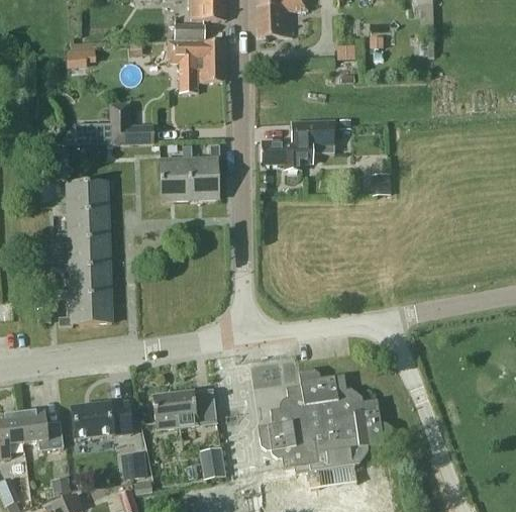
[(190,0),(191,18),(225,18),(224,0),(190,0)]
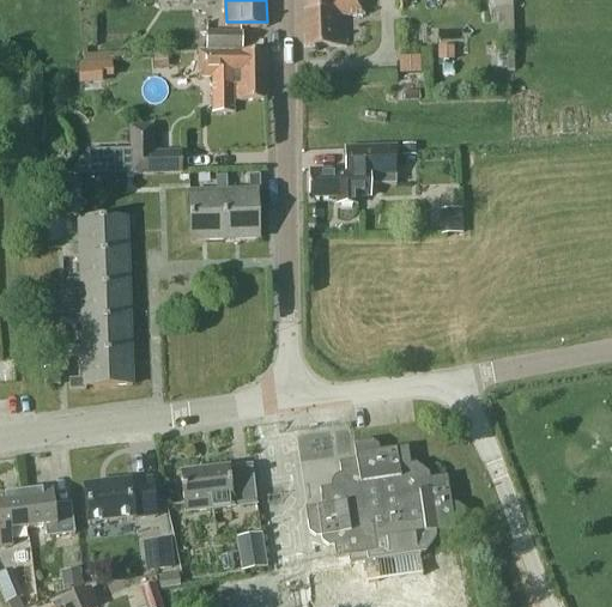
[(304,6),(306,46),(349,44),(347,16),(364,14),(363,0),(308,0),(308,6),(304,6)]
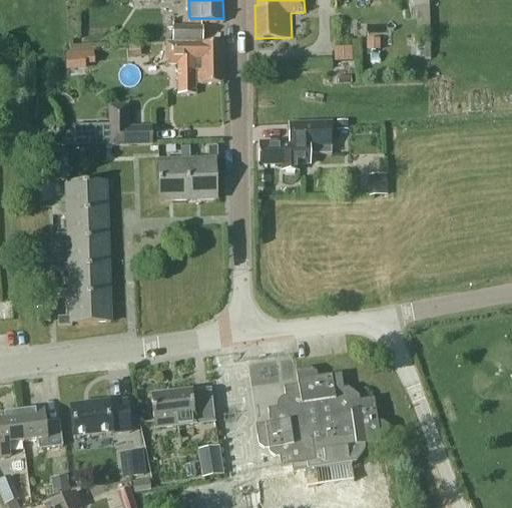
[(431,7),(430,0),(404,0),(405,7),(414,7),(414,8),(431,7)]
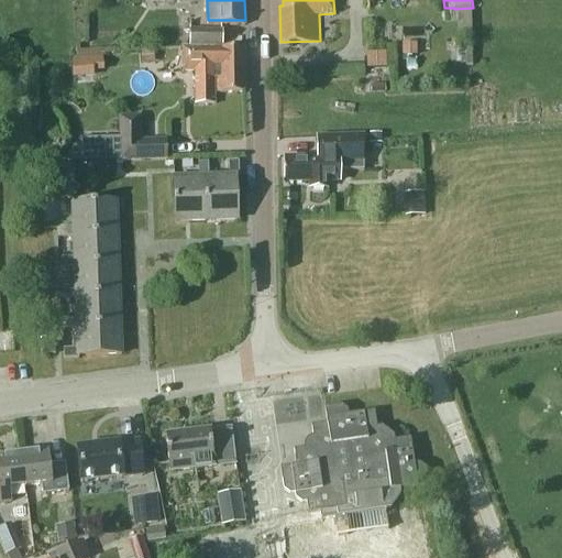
[(223,24),(191,24),(190,41),(223,42),(223,24)]
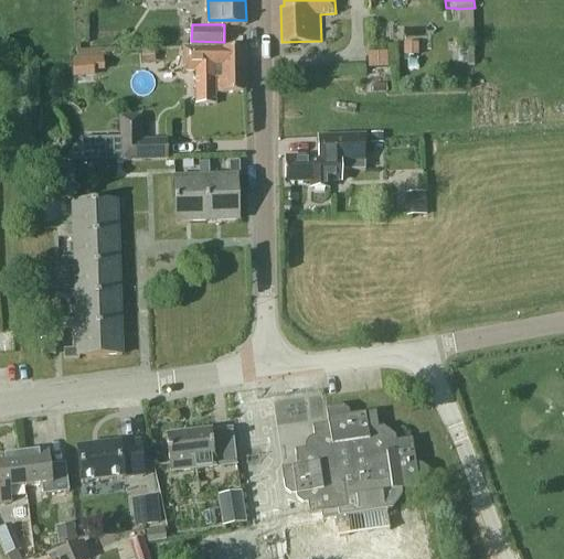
[(195,67),(197,101),(215,101),(215,90),(246,89),(244,43),(183,43),(183,67),(195,67)]
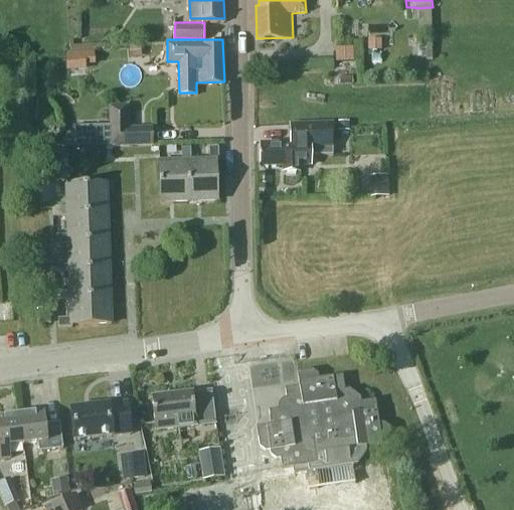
[(343,43),(343,55),(360,56),(360,44),(343,43)]
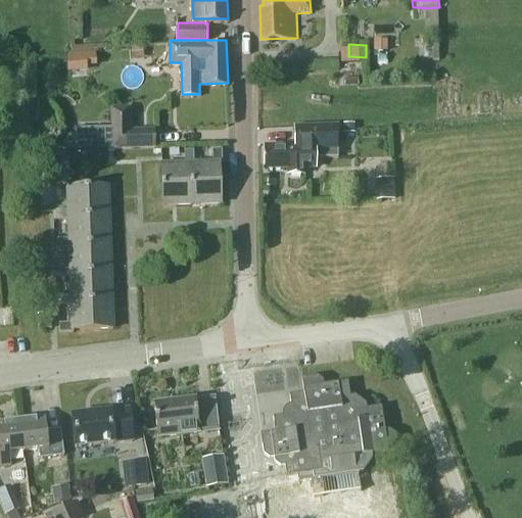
[(154,125),(131,125),(130,102),(110,103),(111,132),(111,145),(154,144),(154,125)]
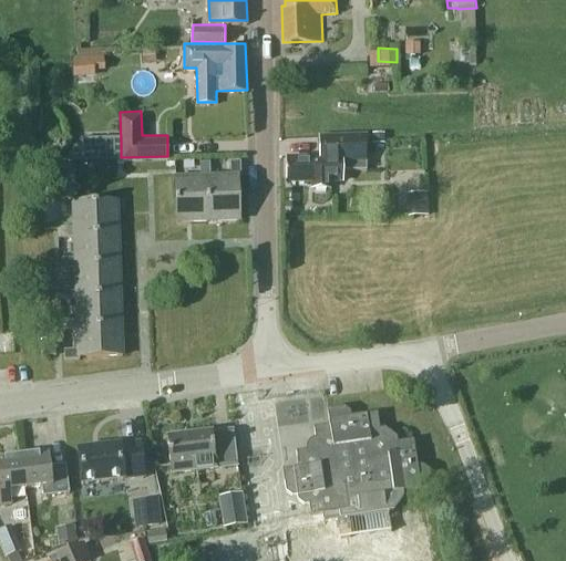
[(386,139),(386,128),(373,128),(373,139),(386,139)]
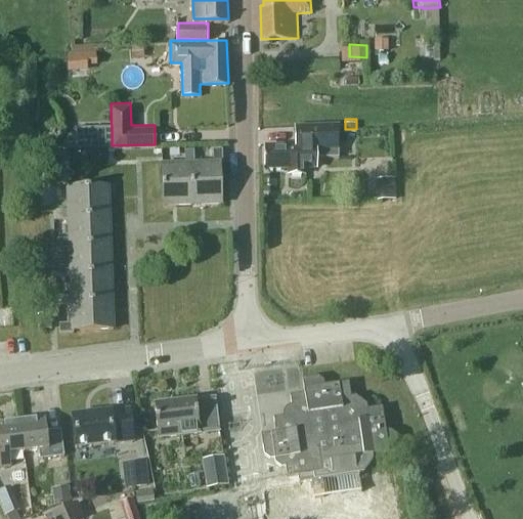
[(107,123),(73,124),(74,146),(109,145),(107,123)]
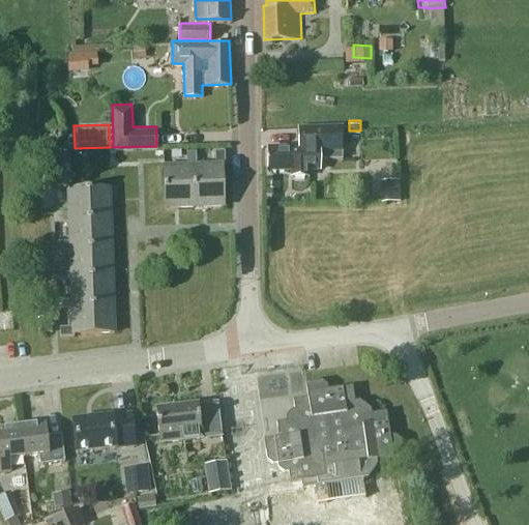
[(300,126),(300,143),(268,144),(268,167),(292,167),(292,173),(309,173),(309,162),(321,162),(321,157),(343,156),(342,125),(300,126)]
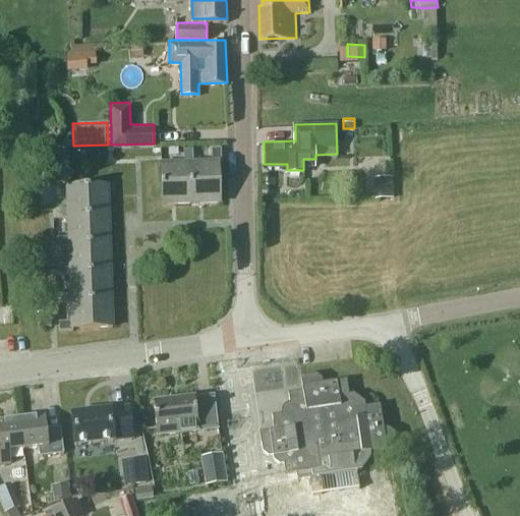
[(190,160),(192,202),(221,201),(220,158),(222,158),(221,147),(213,147),(214,159),(192,160),(190,160)]
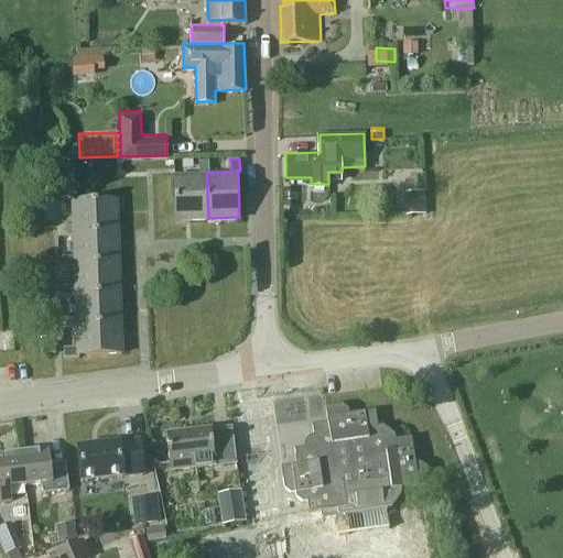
[(176,219),(208,218),(206,173),(208,173),(208,160),(199,160),(199,173),(175,173),(176,219)]
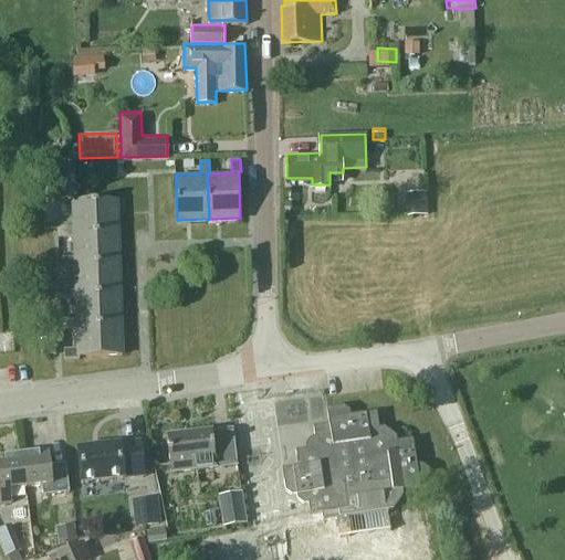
[(409,211),(427,211),(426,188),(407,189),(409,211)]
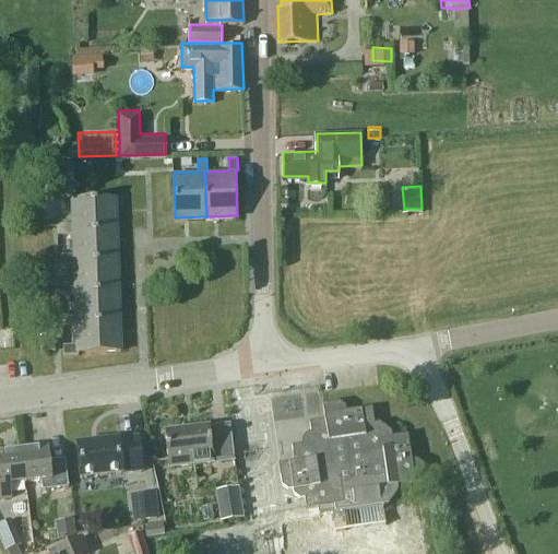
[(60,232),(72,232),(72,228),(117,226),(116,196),(71,198),(72,222),(60,222),(60,232)]
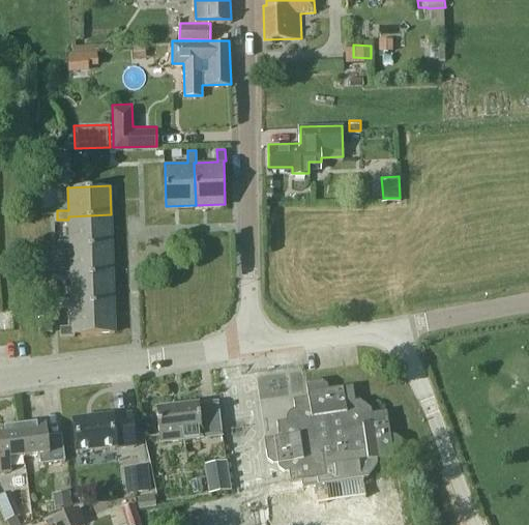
[(59,249),(69,248),(69,245),(112,243),(111,214),(68,216),(68,220),(69,238),(58,238),(59,249)]
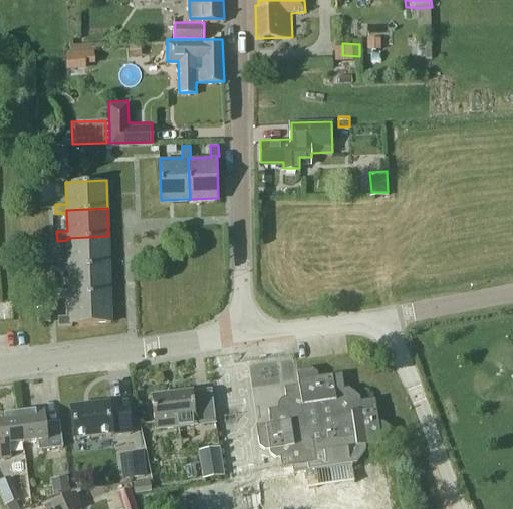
[(67,238),(67,240),(68,260),(57,260),(57,269),(69,269),(68,266),(109,264),(108,236),(67,238)]
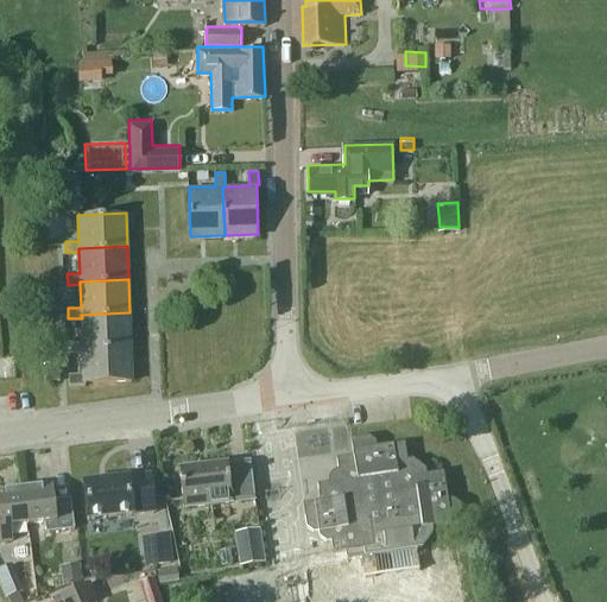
[(81,315),(82,318),(82,340),(69,340),(69,350),(83,350),(83,347),(131,346),(130,312),(81,315)]
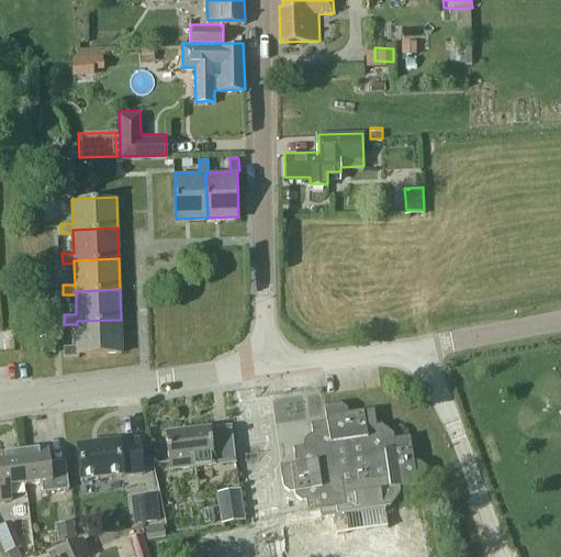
[(122,351),(121,320),(77,321),(77,324),(77,346),(63,346),(64,356),(77,355),(77,352),(122,351)]
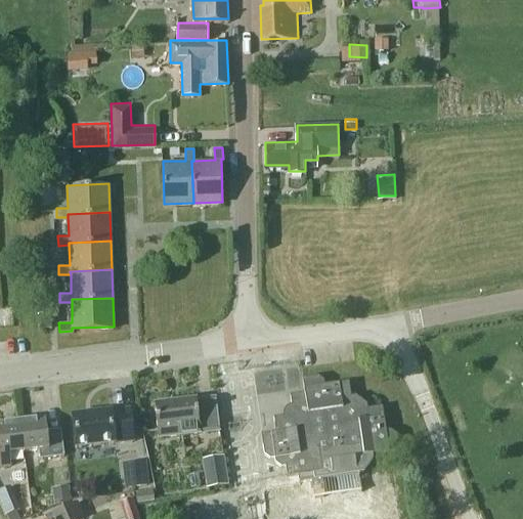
[(39,325),(52,325),(52,315),(39,316),(39,325)]
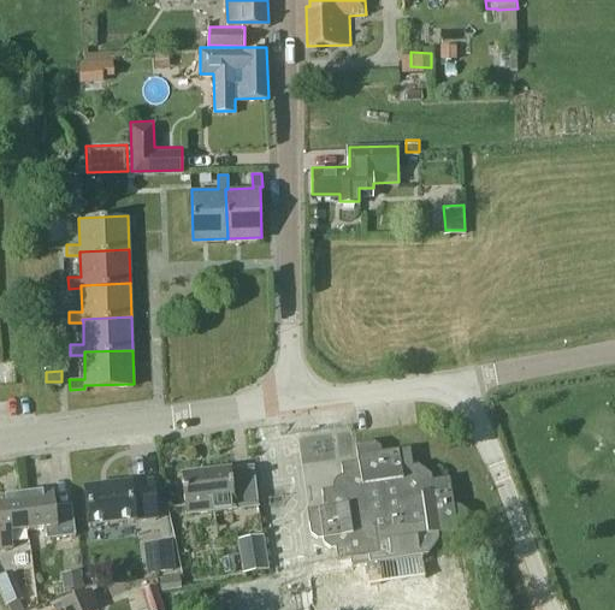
[(350,561),(426,551),(429,550),(439,534),(438,531),(468,526),(466,508),(459,503),(454,503),(449,475),(432,478),(432,472),(418,462),(412,462),(409,446),(382,450),(382,445),(376,440),(358,443),(360,461),(343,463),(344,473),(339,474),(333,479),(333,486),(323,489),(325,505),(308,508),(312,533),(318,538),(325,537),(325,543),(331,546),(336,546),(338,557),(349,556),(350,561)]
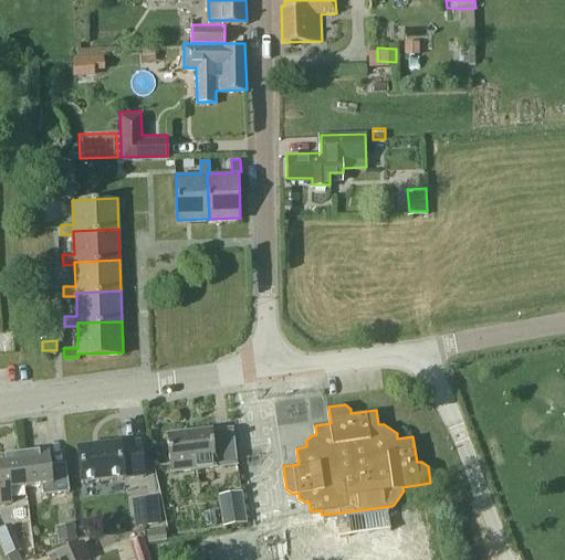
[(212,428),(169,433),(174,469),(217,464),(239,461),(233,425),(212,428)]
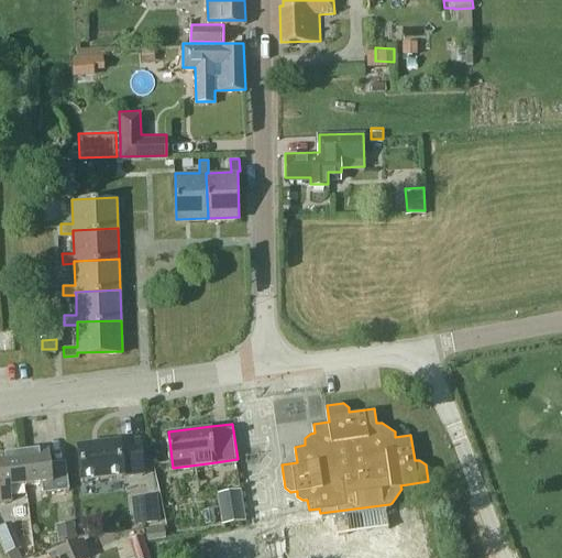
[(122,437),(83,441),(87,476),(149,469),(145,435),(122,437)]
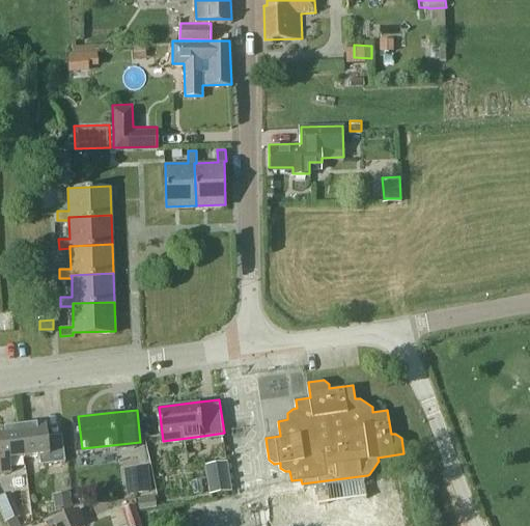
[(47,420),(22,423),(26,454),(40,452),(42,462),(66,458),(63,432),(49,434),(47,420)]
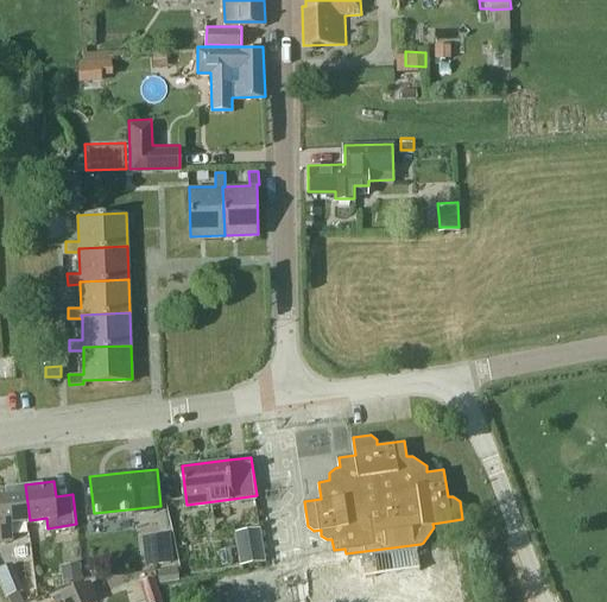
[(30,520),(25,485),(0,487),(0,519),(2,538),(16,536),(13,521),(30,520)]
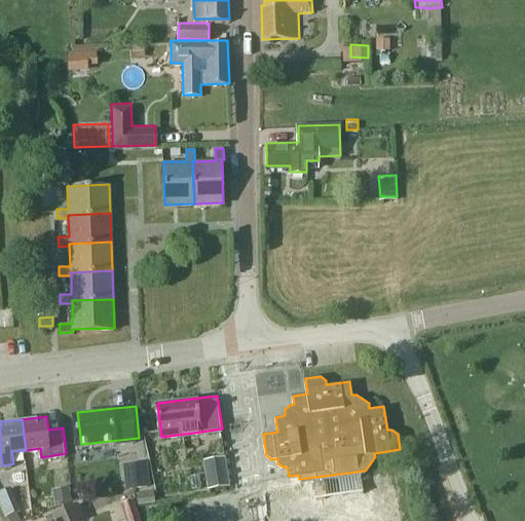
[(202,457),(208,486),(229,482),(225,453),(202,457)]
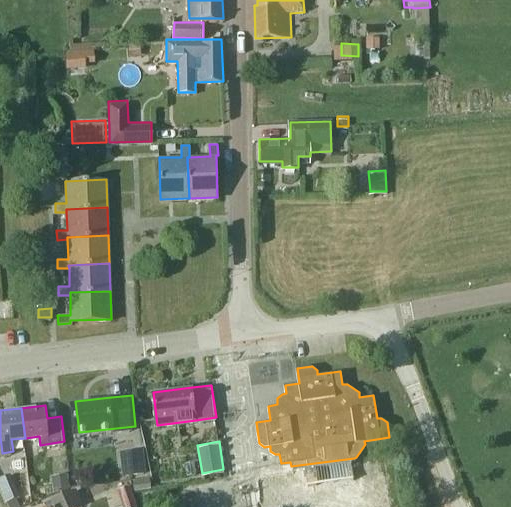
[(144,469),(141,450),(122,453),(124,472),(144,469)]
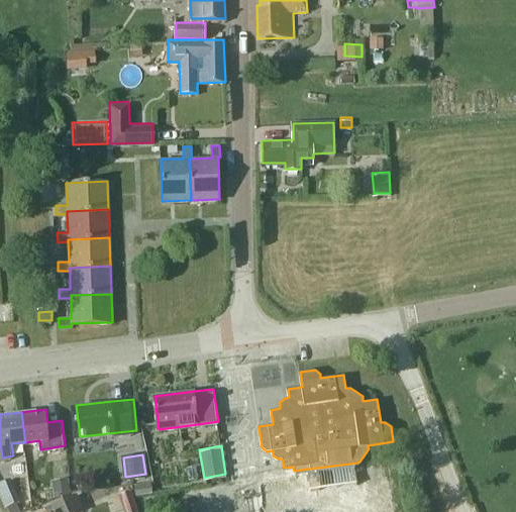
[(357,463),(294,471),(295,477),(263,481),(262,476),(250,478),(252,498),(262,497),(263,511),(400,511),(396,479),(360,484),(357,463)]
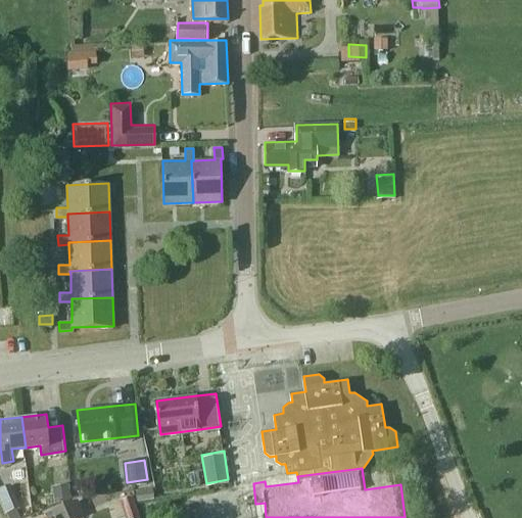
[(72,495),(68,480),(51,483),(54,498),(72,495)]
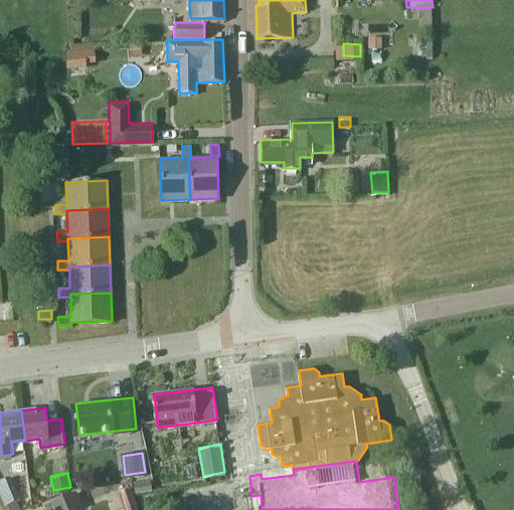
[(0,478),(0,488),(9,509),(14,509),(20,508),(16,498),(20,496),(10,474),(0,478)]
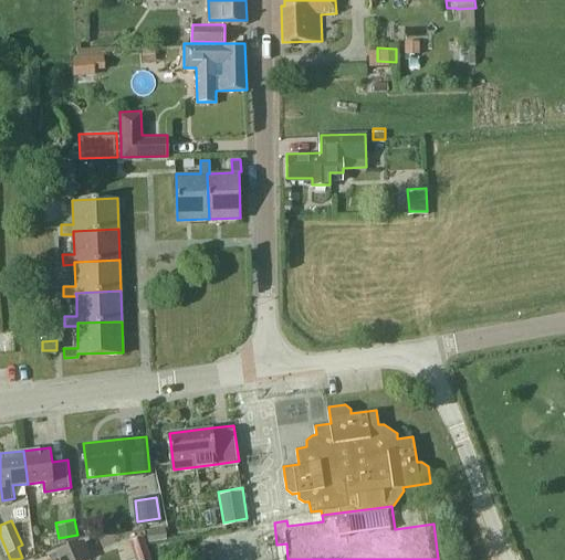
[(148,539),(167,536),(166,526),(147,528),(148,539)]
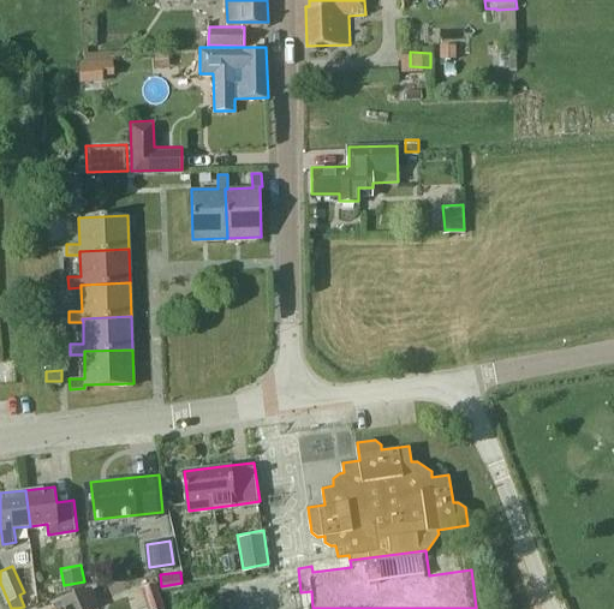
[(142,585),(149,608),(160,608),(166,607),(158,579),(142,585)]
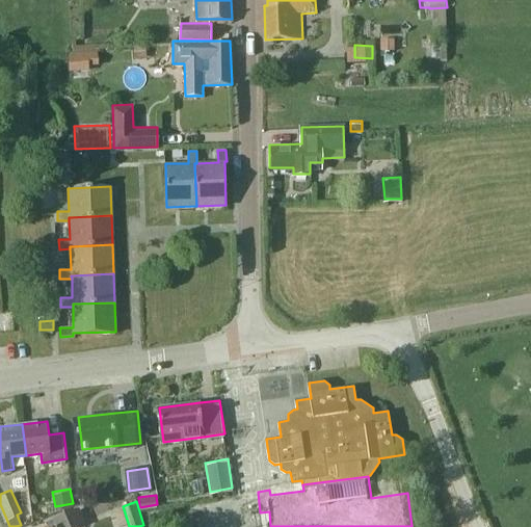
[(73,526),(85,522),(79,506),(46,520),(49,526),(73,526)]
